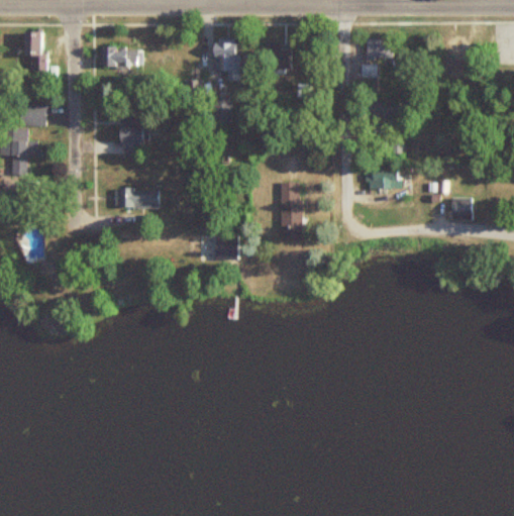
[(25,31),(25,79),(47,79),(47,52),(43,52),(43,31),(25,31)]
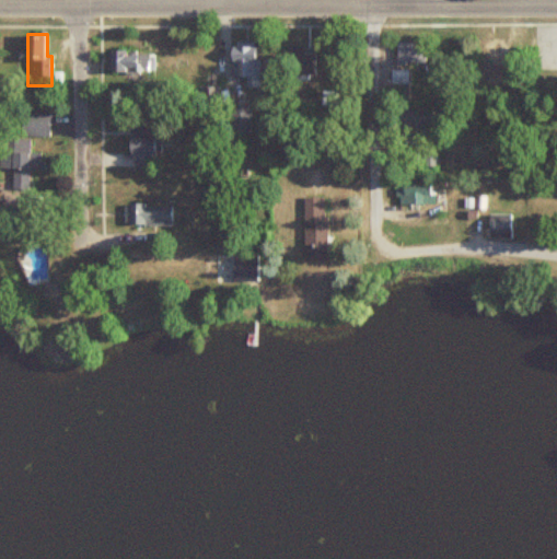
[(425,39),(399,39),(399,63),(425,63),(425,39)]
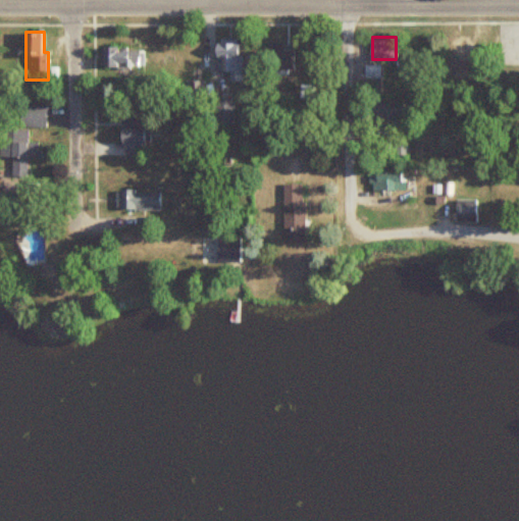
[(218,43),(218,80),(243,80),(243,43),(218,43)]
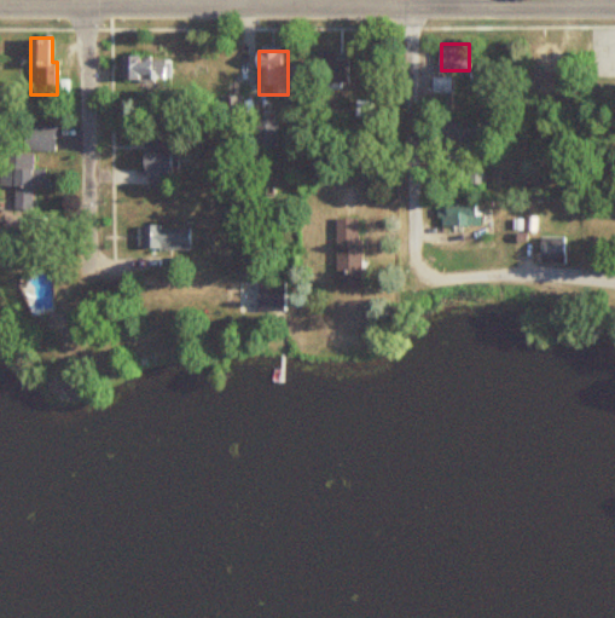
[(331,80),(352,80),(352,55),(331,55),(331,80)]
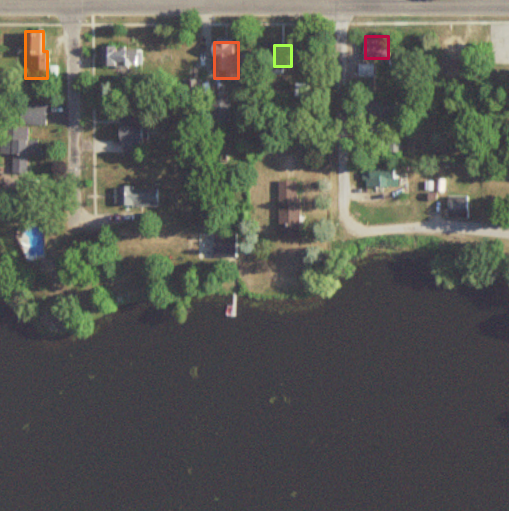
[(101,47),(101,67),(139,67),(139,47),(101,47)]
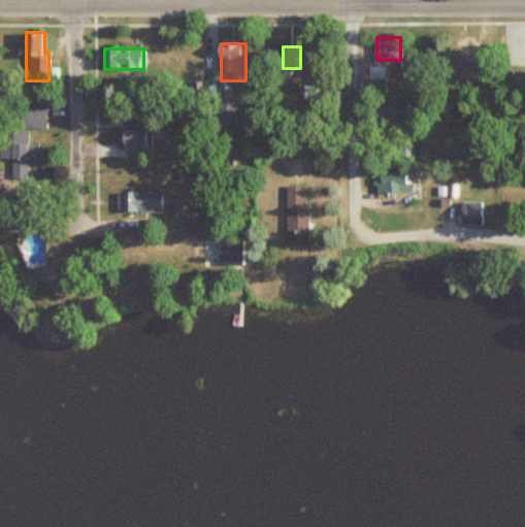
[(238,126),(238,101),(220,101),(220,126),(238,126)]
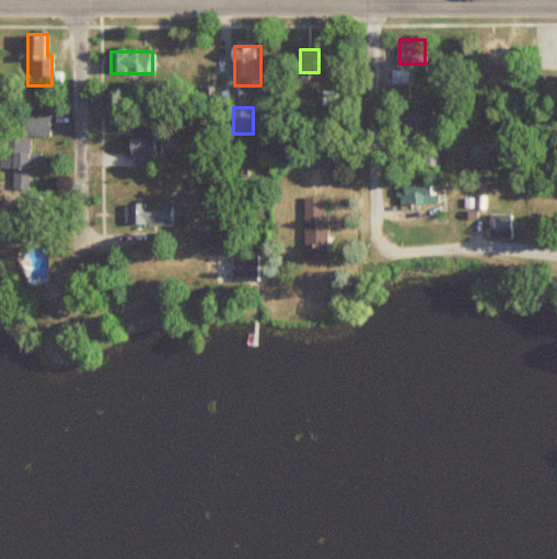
[(50,113),(21,113),(21,135),(50,135),(50,113)]
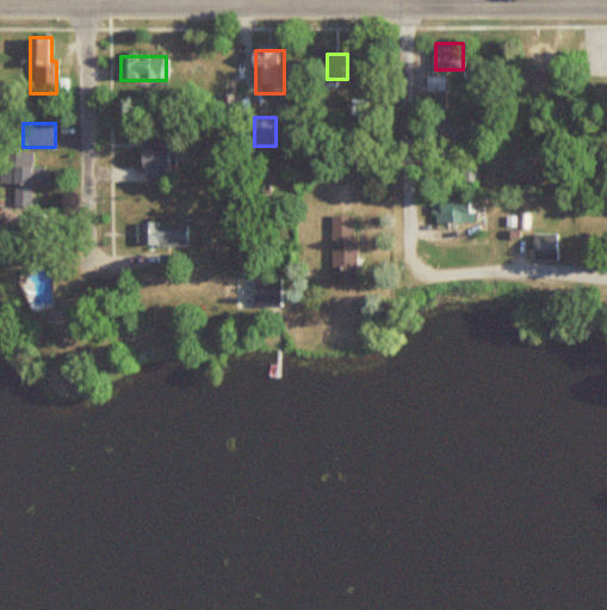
[(147,183),(169,183),(169,136),(147,136),(147,149),(141,149),(141,167),(147,167),(147,183)]
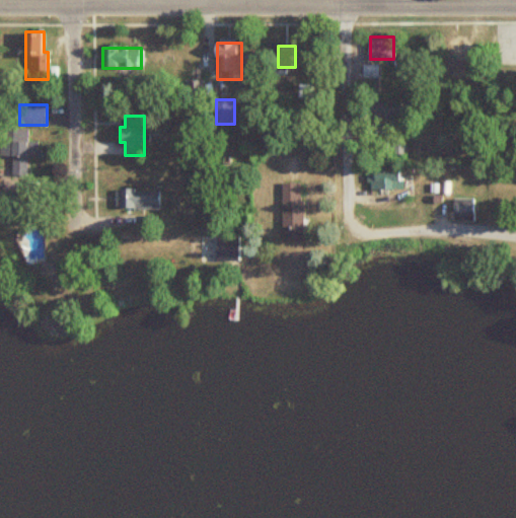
[(29,129),(2,128),(1,155),(13,156),(13,175),(35,175),(38,141),(29,141),(29,129)]
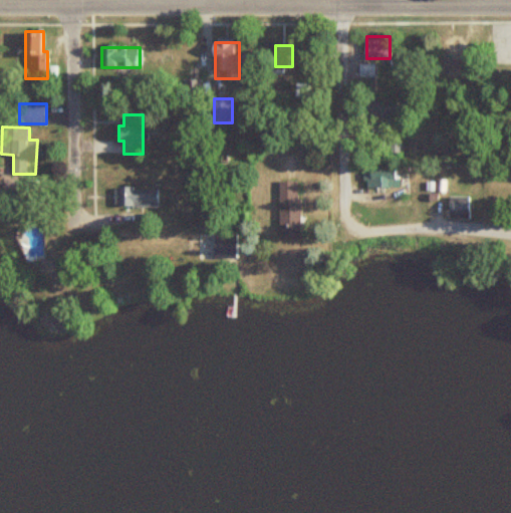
[(368,187),(397,187),(397,167),(368,167),(368,187)]
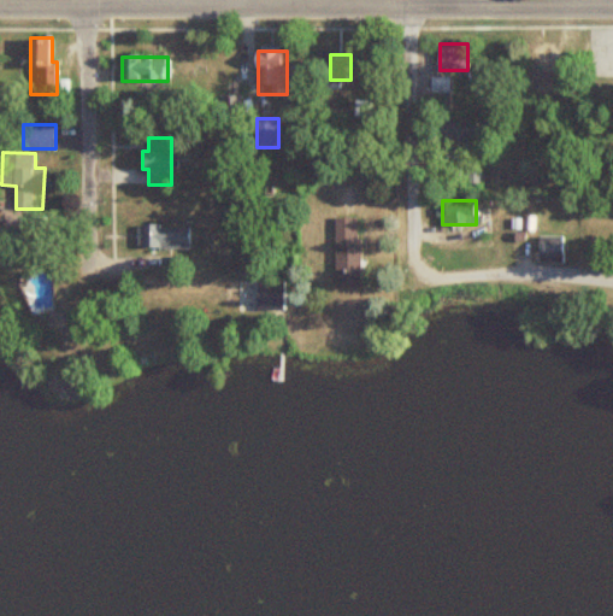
[(360,216),(336,216),(336,287),(360,287),(360,216)]
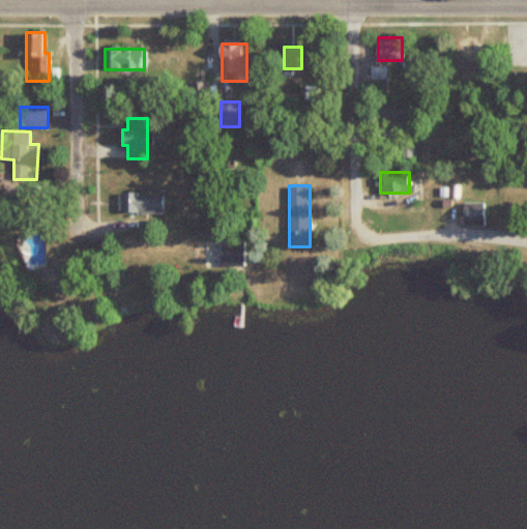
[(118,194),(118,212),(164,212),(164,194),(118,194)]
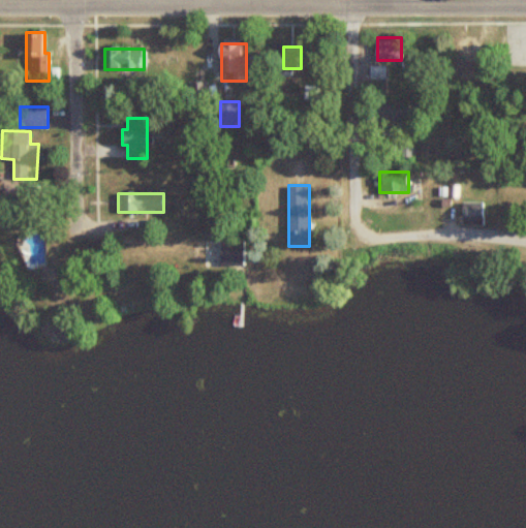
[(485,200),(463,200),(463,224),(485,224),(485,200)]
